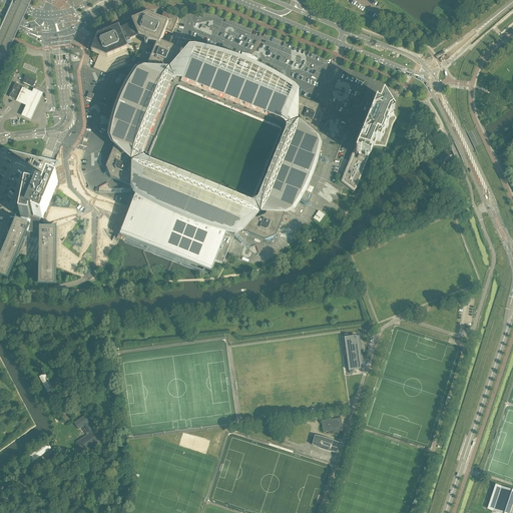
[(133,187),(133,185),(137,187),(136,191),(137,192),(131,207),(121,232),(120,234),(211,272),(215,262),(222,265),(234,234),(235,232),(237,232),(238,228),(243,229),(242,231),(265,240),(276,236),(285,213),(283,213),(285,208),(295,212),(297,209),(299,206),(301,203),(302,200),(304,197),(306,194),(307,190),(309,187),(310,184),(312,181),(313,177),(314,174),(315,171),(317,167),(318,164),(318,162),(318,160),(319,157),(320,153),(321,150),(321,146),(322,146),(312,142),(314,138),(315,139),(325,116),(324,115),(320,106),(298,96),(297,98),(293,97),(295,90),(292,89),(287,86),(283,83),(278,81),(274,79),(270,77),(266,74),(262,72),(258,70),(252,68),(254,64),(253,63),(252,62),(250,61),(249,61),(247,60),(245,59),(244,59),(242,59),(240,58),(239,63),(229,59),(224,58),(220,57),(215,55),(211,54),(208,53),(201,52),(197,51),(193,49),(191,55),(187,54),(187,52),(161,41),(165,31),(172,34),(178,19),(163,13),(160,20),(147,14),(132,21),(133,23),(120,29),(119,27),(98,36),(91,51),(99,54),(98,55),(95,56),(96,60),(93,68),(107,74),(114,70),(114,71),(115,71),(127,65),(125,60),(130,58),(127,52),(126,49),(128,49),(125,42),(138,36),(145,39),(152,42),(156,43),(145,70),(147,70),(145,75),(143,74),(136,71),(134,74),(132,77),(130,80),(128,83),(126,86),(124,89),(123,93),(121,96),(120,99),(119,102),(117,106),(116,109),(115,113),(114,116),(113,119),(112,123),(111,126),(110,130),(109,133),(109,137),(118,141),(117,145),(115,144),(106,167),(110,177),(133,187)]
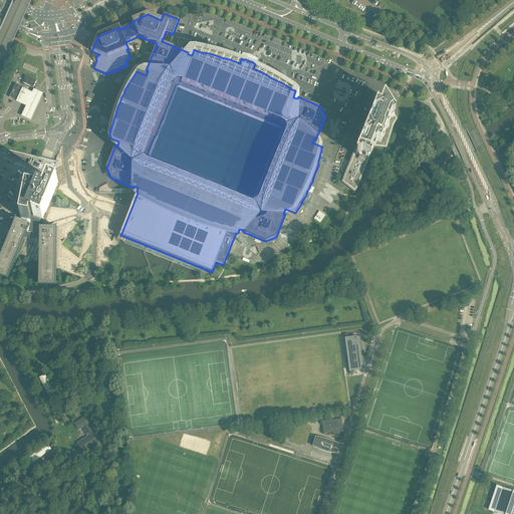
[(120,74),(117,79),(126,84),(130,79),(120,74)]
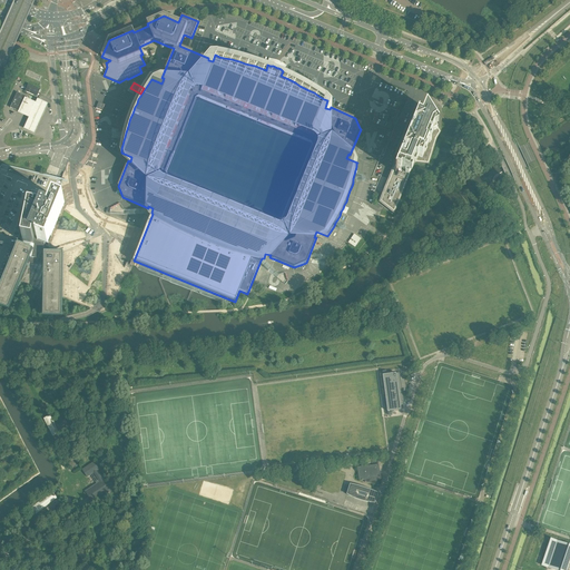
[(29,84),(26,90),(38,97),(41,89),(29,84)]
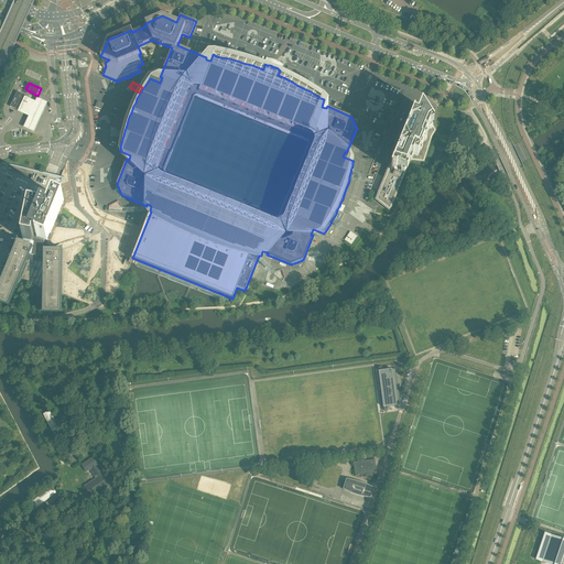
[(35,131),(47,101),(38,98),(36,100),(24,96),(25,94),(17,90),(10,108),(29,115),(24,128),(35,131)]
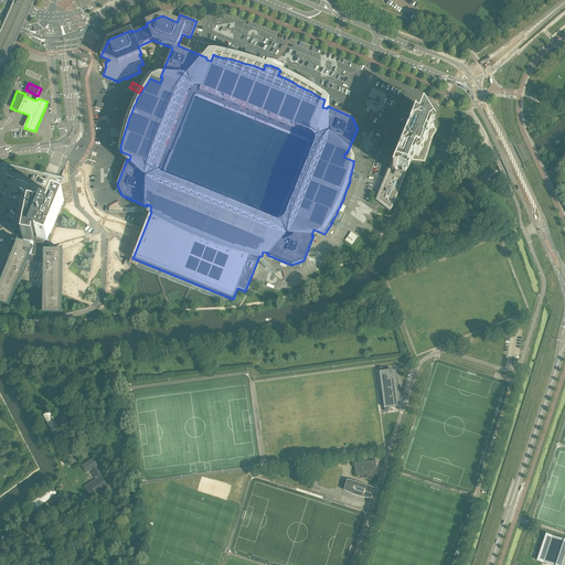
[(390,212),(405,172),(407,173),(409,170),(407,169),(409,162),(412,163),(413,161),(424,162),(432,138),(435,131),(432,126),(434,125),(423,108),(418,118),(414,117),(412,124),(407,121),(377,194),(375,201),(377,203),(377,204),(377,205),(377,206),(379,208),(380,209),(381,210),(382,210),(383,210),(384,210),(385,210),(386,210),(390,212)]
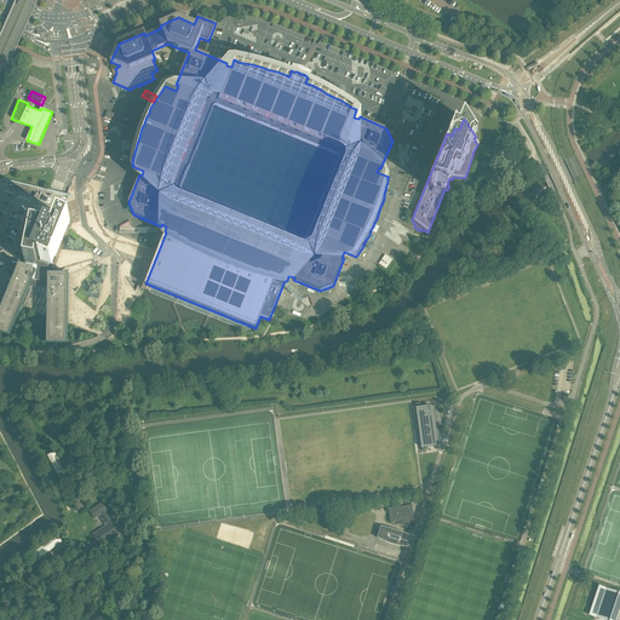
[(147,281),(159,251),(153,248),(116,234),(103,225),(82,213),(70,206),(72,205),(68,196),(61,194),(49,191),(3,179),(0,182),(0,333),(10,338),(23,305),(46,319),(47,319),(47,345),(68,345),(68,323),(103,337),(110,340),(120,337),(124,333),(136,303),(138,303),(144,290),(145,283),(147,281)]
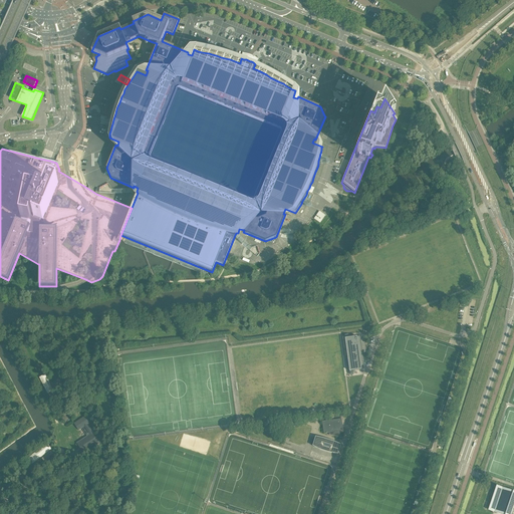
[(360,362),(363,362),(360,336),(345,338),(349,371),(361,369),(360,362)]
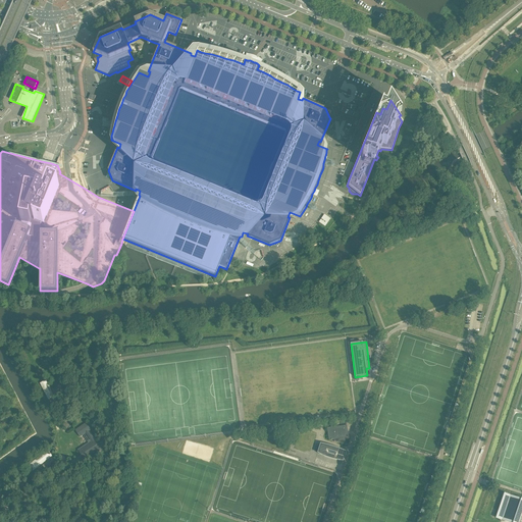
[(0,364),(1,367),(27,416),(35,433),(0,458),(0,459),(36,433),(28,417),(0,362),(0,364)]
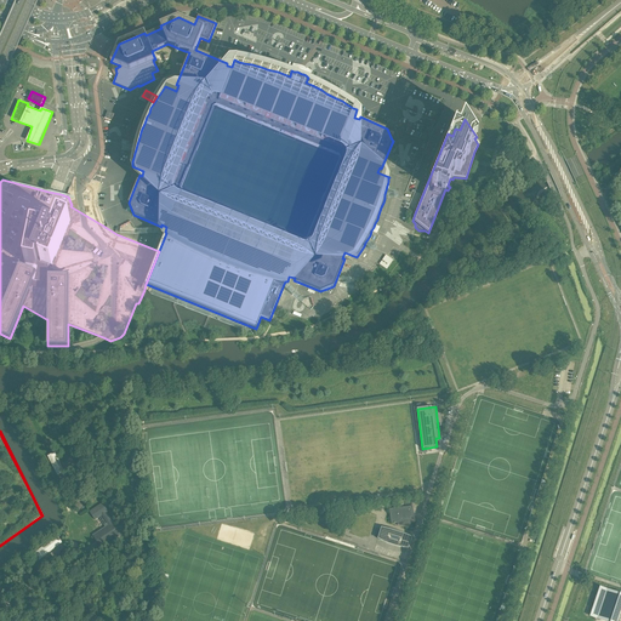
[(47,456),(51,462),(57,476),(64,472),(55,453),(47,456)]
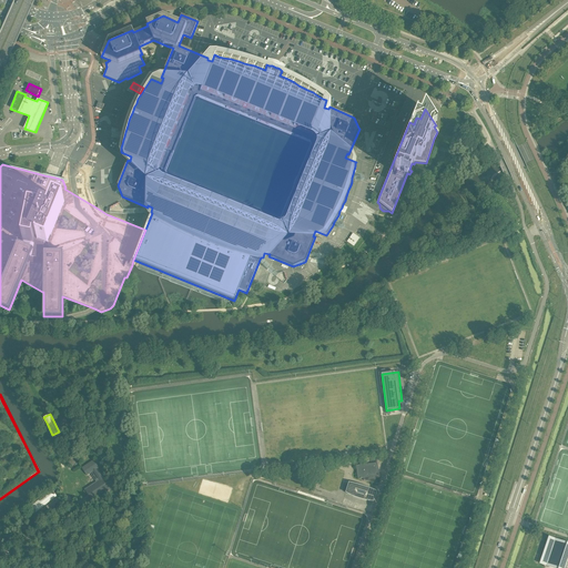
[(0,442),(0,445),(0,446),(2,452),(10,449),(7,439),(0,442)]
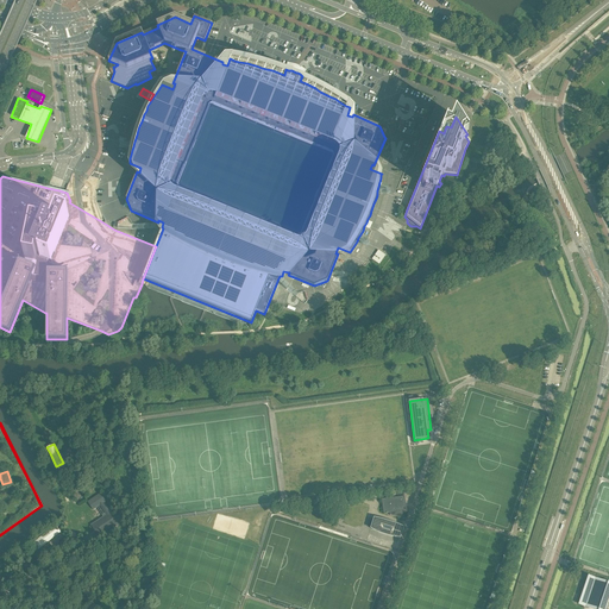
[(88,502),(89,504),(93,510),(98,507),(104,518),(93,525),(100,535),(118,523),(111,513),(104,502),(106,501),(101,494),(88,502)]
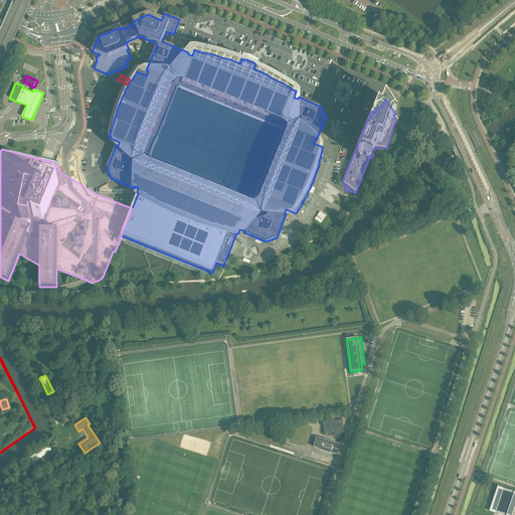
[(323,422),(323,426),(324,435),(329,434),(330,436),(344,440),(346,432),(344,431),(342,419),(331,421),(331,419),(327,420),(327,421),(323,422)]
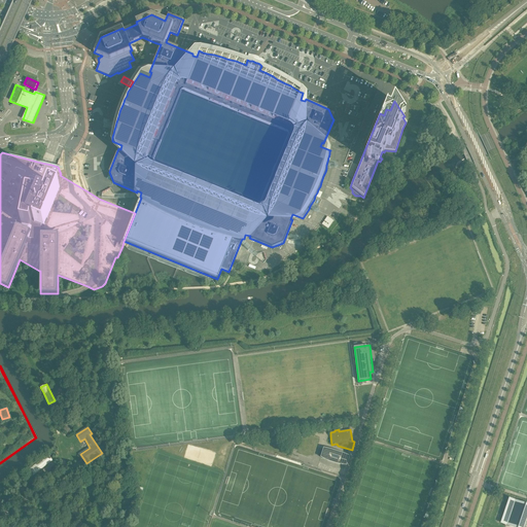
[(317,448),(320,440),(304,434),(300,450),(312,453),(314,447),(317,448)]
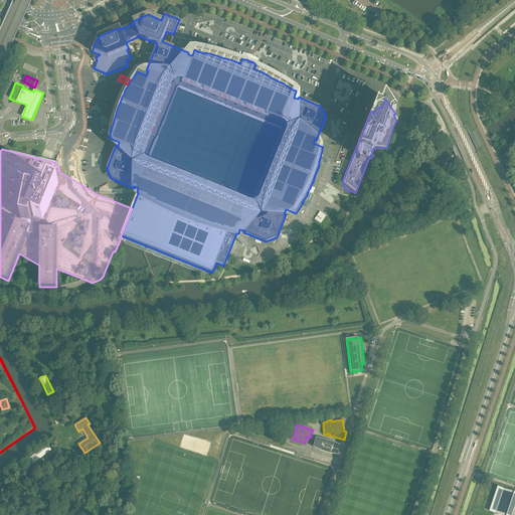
[(314,446),(315,446),(314,447),(316,448),(315,448),(318,449),(320,449),(319,450),(321,450),(321,451),(331,454),(331,453),(334,454),(337,455),(338,455),(341,446),(334,444),(334,443),(323,439),(323,440),(321,440),(322,439),(319,438),(319,439),(317,438),(317,440),(316,439),(315,442),(316,442),(316,443),(315,443),(314,446)]
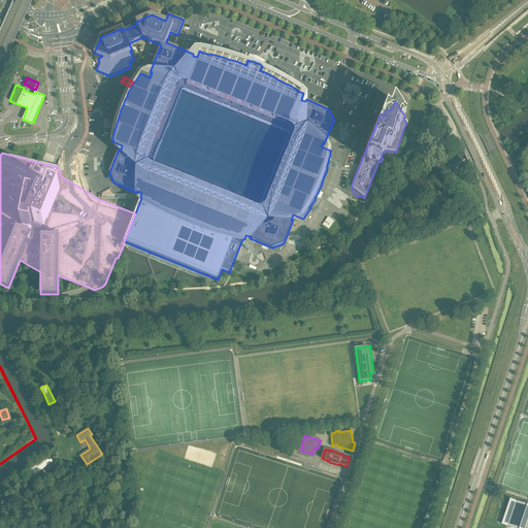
[(47,456),(27,472),(31,477),(53,461),(47,456)]
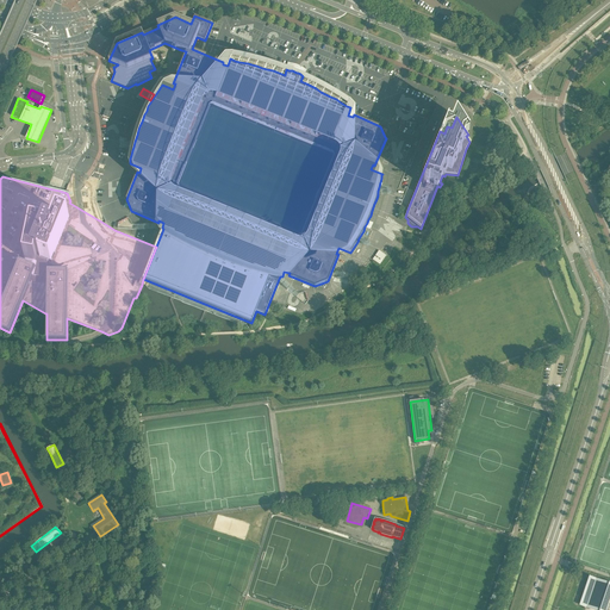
[(81,543),(85,548),(88,547),(87,545),(95,539),(94,536),(81,543)]
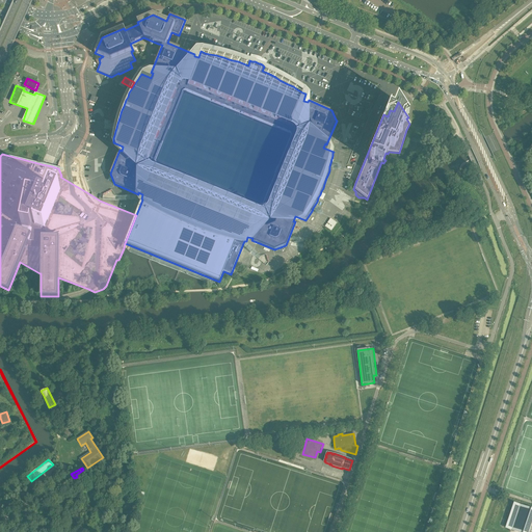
[(521,531),(531,531),(531,508),(523,506),(523,505),(520,504),(511,530),(514,531),(514,530),(521,531)]
